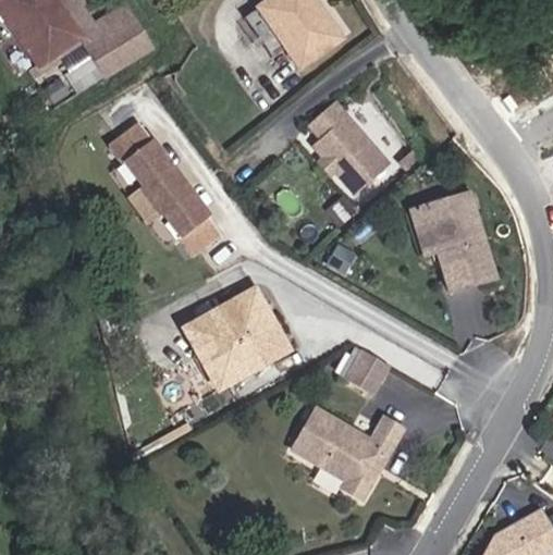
[(31,41),(37,51),(73,34),(49,0),(0,0),(0,1),(8,11),(3,14),(25,45),(31,41)]
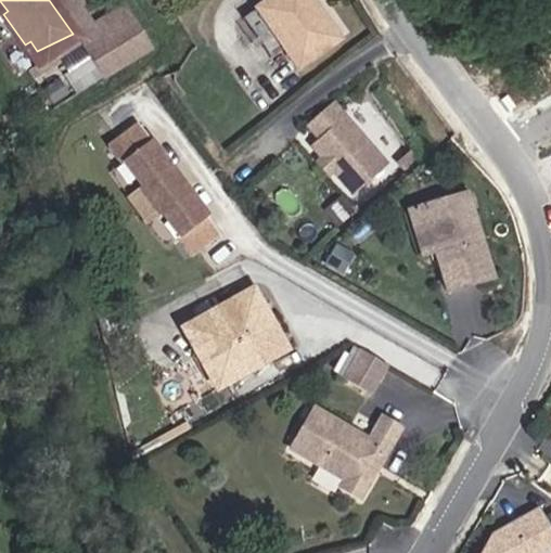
[(298,64),(338,35),(316,2),(311,5),(307,0),(260,0),(255,4),(283,44),(298,64)]
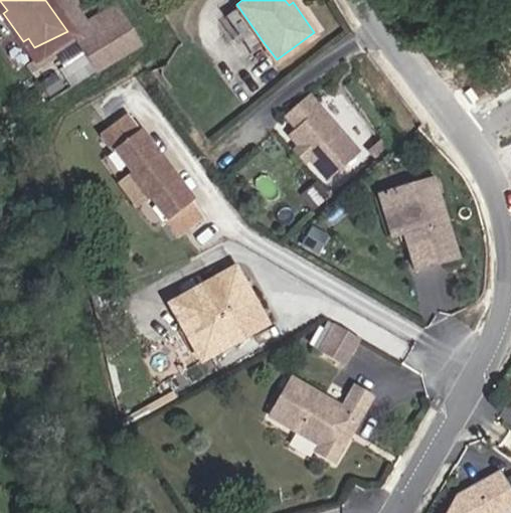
[(242,37),(250,50),(263,41),(236,4),(224,13),(237,30),(231,35),(236,41),(242,37)]
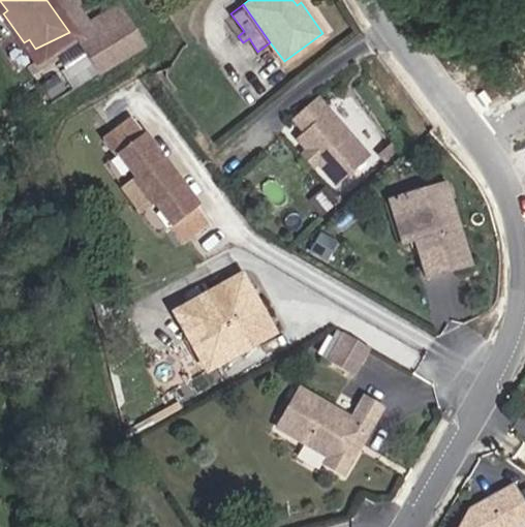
[(121,14),(90,33),(93,38),(104,57),(107,63),(140,43),(121,14)]
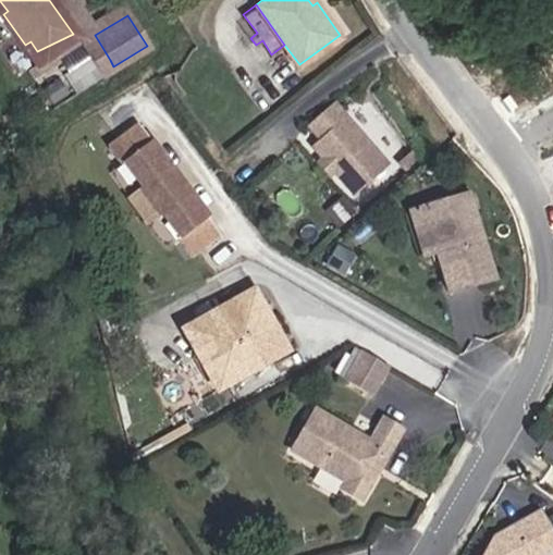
[(42,59),(75,36),(73,34),(37,51),(42,59)]
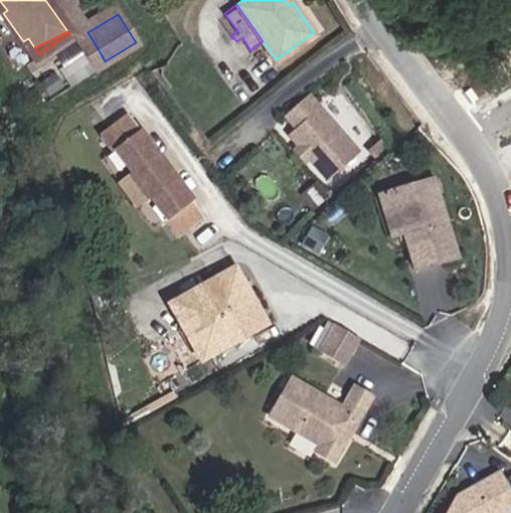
[(71,37),(56,46),(63,58),(78,49),(71,37)]
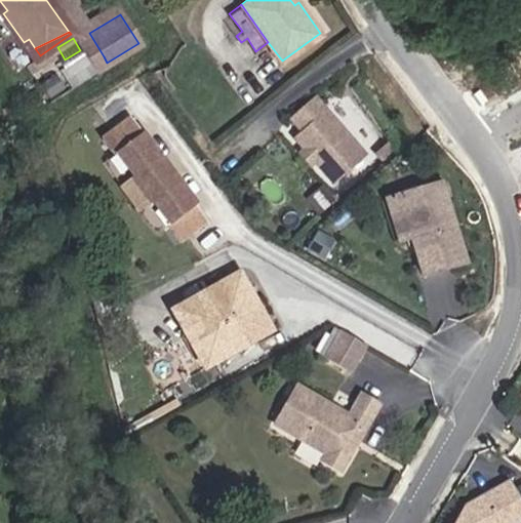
[(92,38),(83,43),(94,63),(104,56),(92,38)]
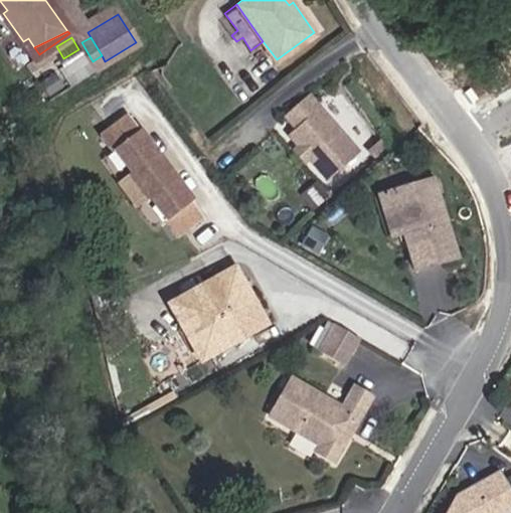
[(23,41),(29,50),(34,47),(28,38),(23,41)]
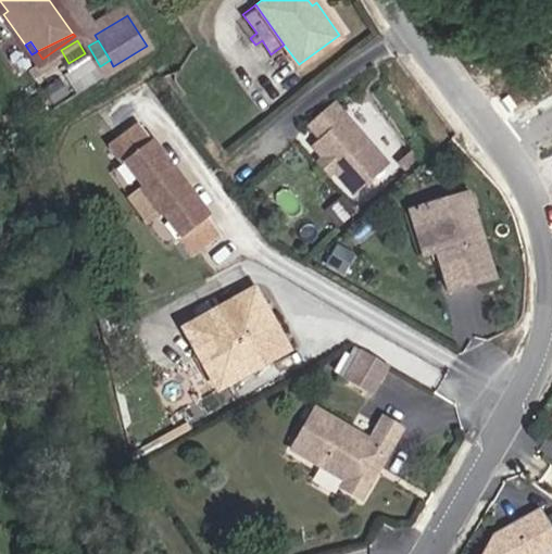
[(37,62),(42,59),(37,51),(32,54),(37,62)]
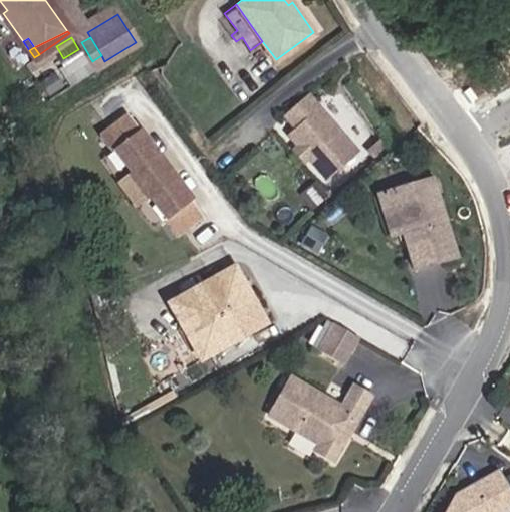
[(92,61),(96,67),(104,61),(101,55),(92,61)]
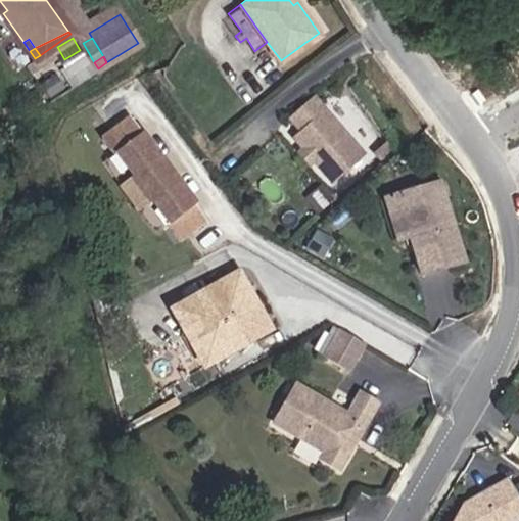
[(335,180),(368,151),(317,94),(292,115),(303,129),(296,136),(304,145),(316,156),(335,180)]
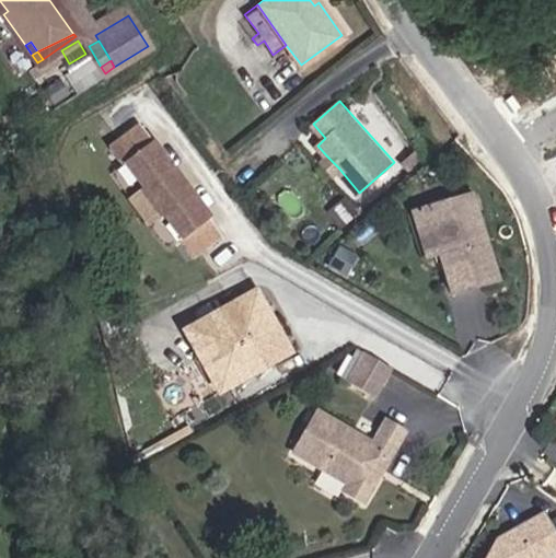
[(190,257),(221,234),(139,125),(108,148),(122,165),(124,163),(142,187),(139,189),(160,216),(162,213),(181,237),(177,240),(190,257)]
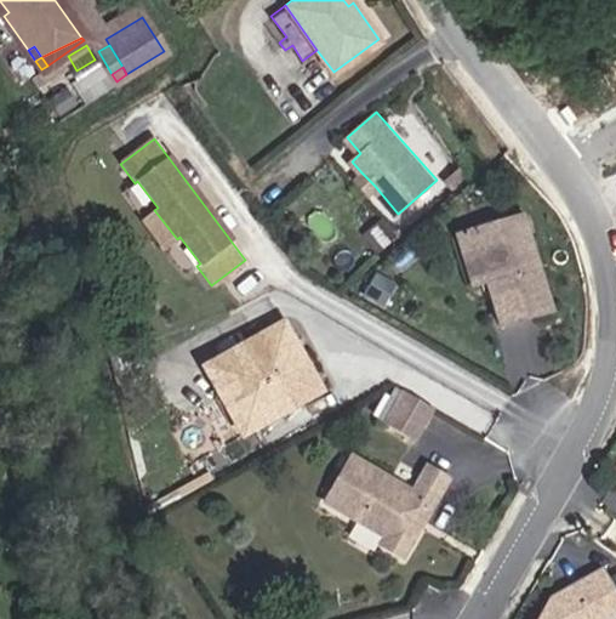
[(467,159),(448,176),(458,188),(478,171),(467,159)]
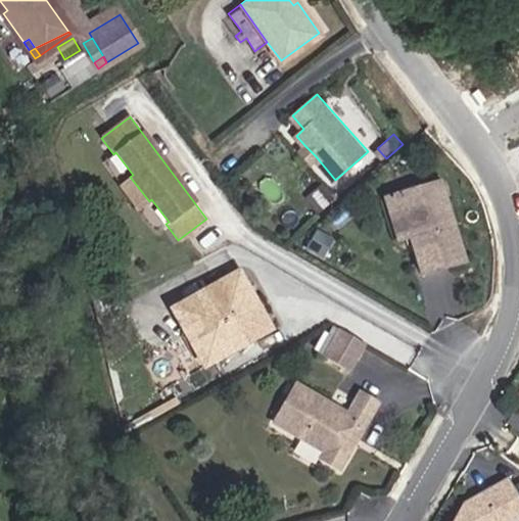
[(300,149),(311,161),(316,156),(304,145),(300,149)]
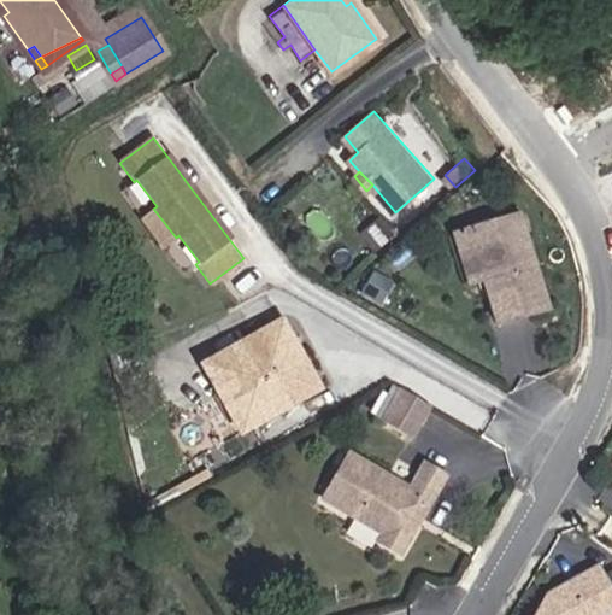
[(546,306),(518,210),(468,226),(482,277),(495,321),(546,306)]
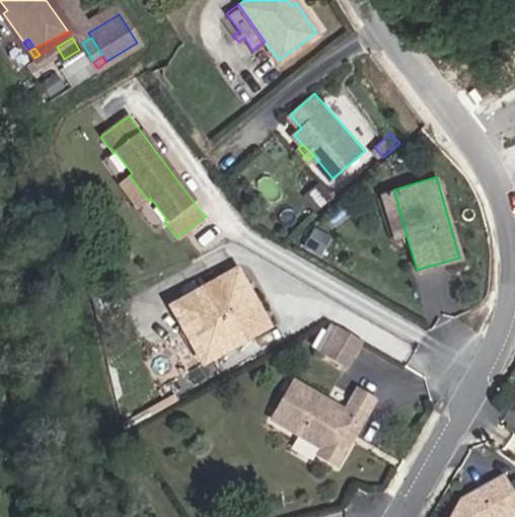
[(380,194),(393,236),(406,233),(393,190),(380,194)]
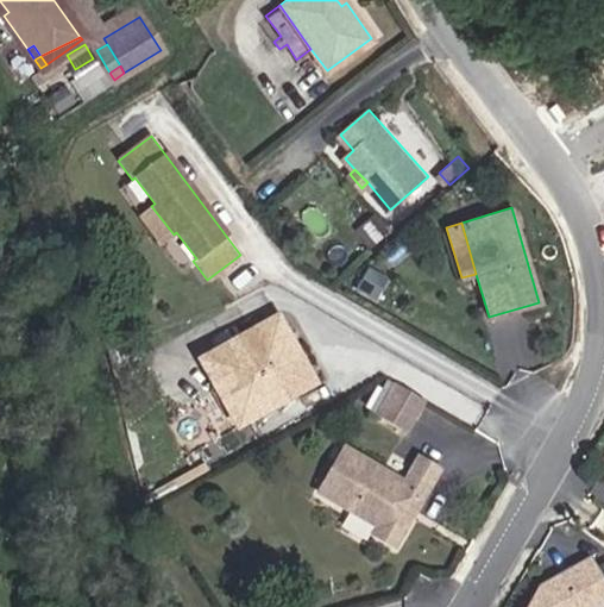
[(371,296),(382,282),(366,271),(357,287),(371,296)]
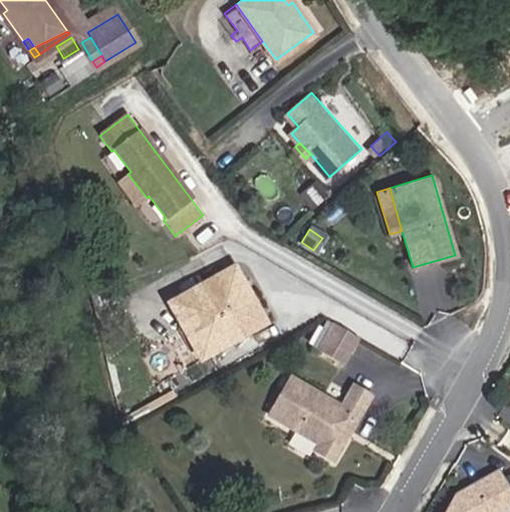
[(263,320),(232,265),(180,294),(211,349),(263,320)]
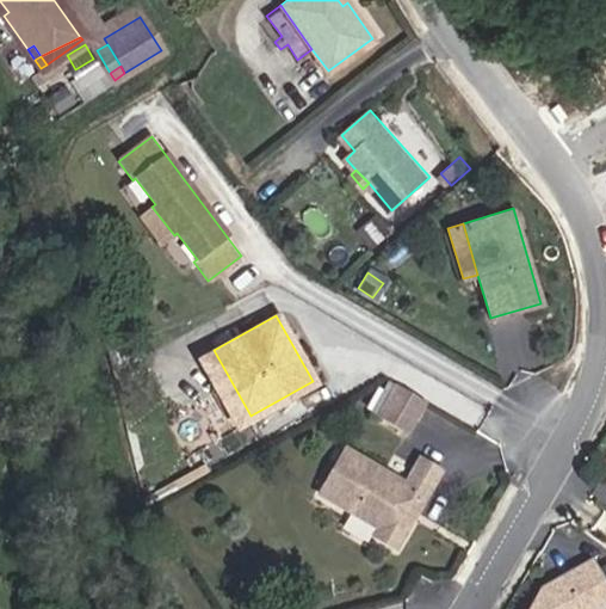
[(237,423),(251,416),(214,350),(202,357),(237,423)]
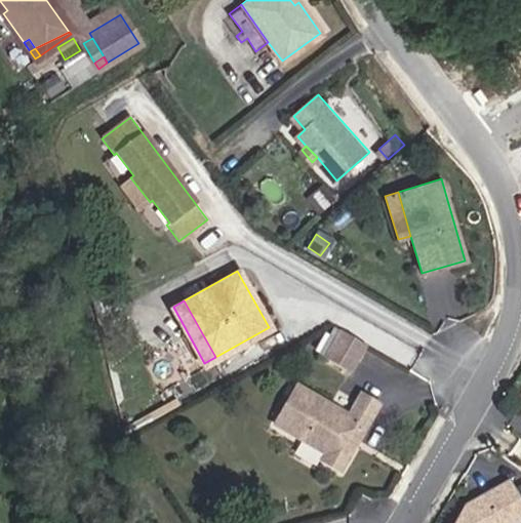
[(346,369),(360,345),(337,331),(322,356),(346,369)]
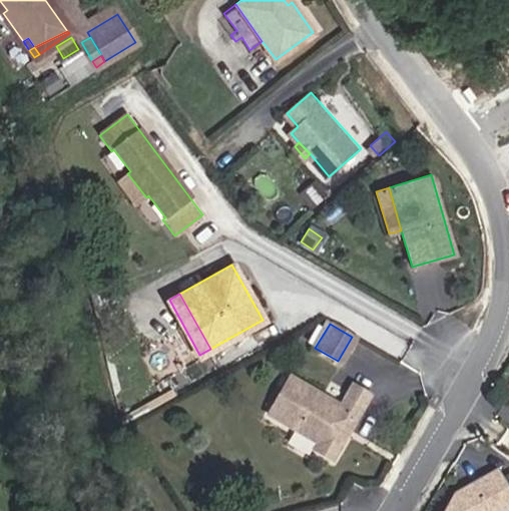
[(314,445),(330,455),(345,431),(341,429),(344,425),(349,424),(369,391),(352,381),(339,403),(290,373),(268,409),(318,438),(314,445)]
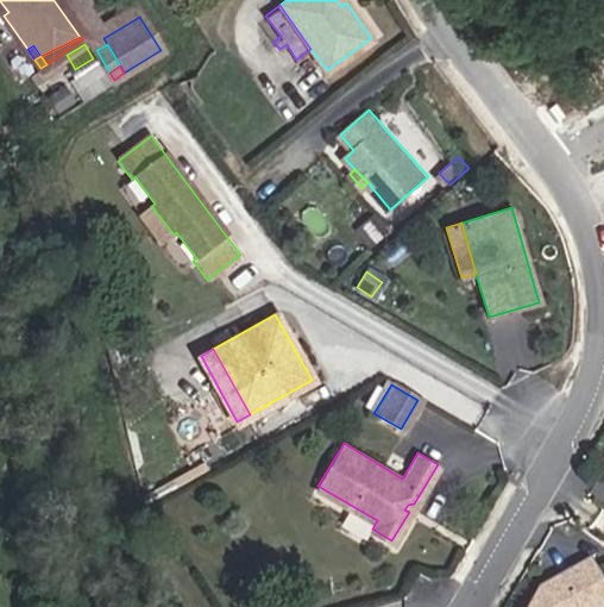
[(549,586),(546,592),(538,586),(524,606),(583,606),(603,595),(603,583),(590,557),(546,581),(549,586)]
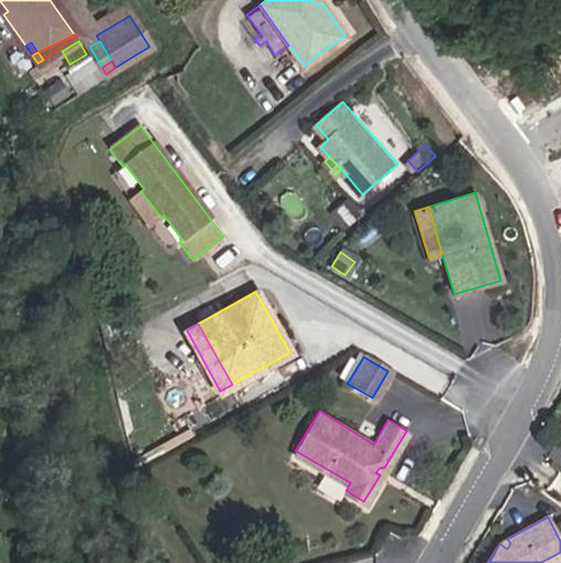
[(499,543),(507,549),(510,543),(507,539),(499,543)]
